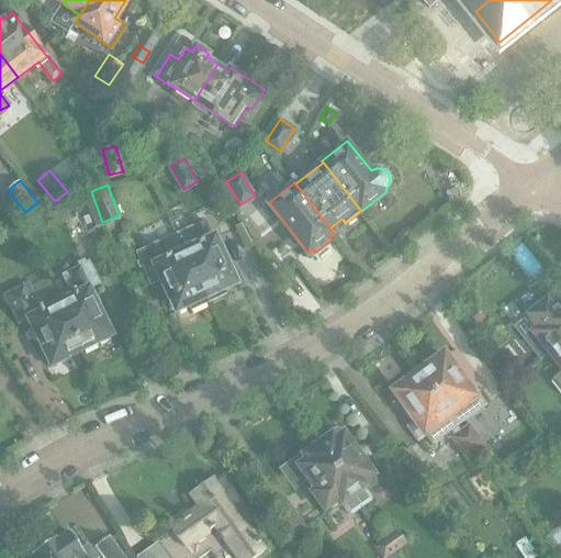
[(86,229),(102,222),(91,191),(75,198),(86,229)]
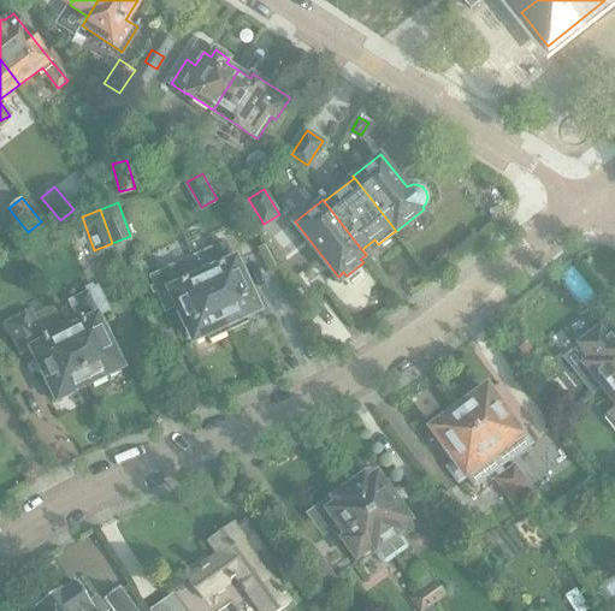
[(242,242),(231,247),(228,239),(194,255),(230,330),(249,320),(247,315),(260,309),(242,271),(253,266),(242,242)]
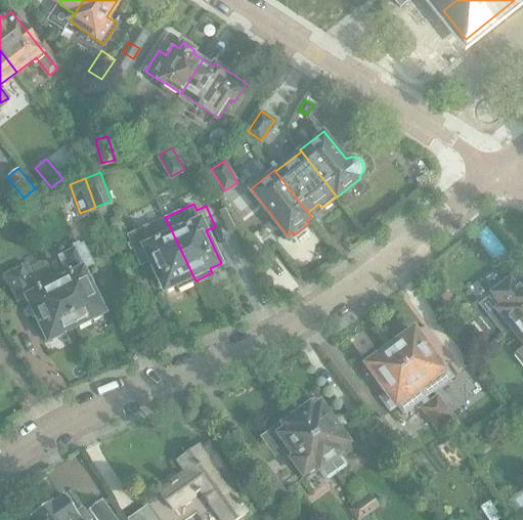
[(178,289),(195,280),(165,217),(128,234),(136,251),(135,251),(141,264),(150,260),(165,290),(176,285),(178,289)]
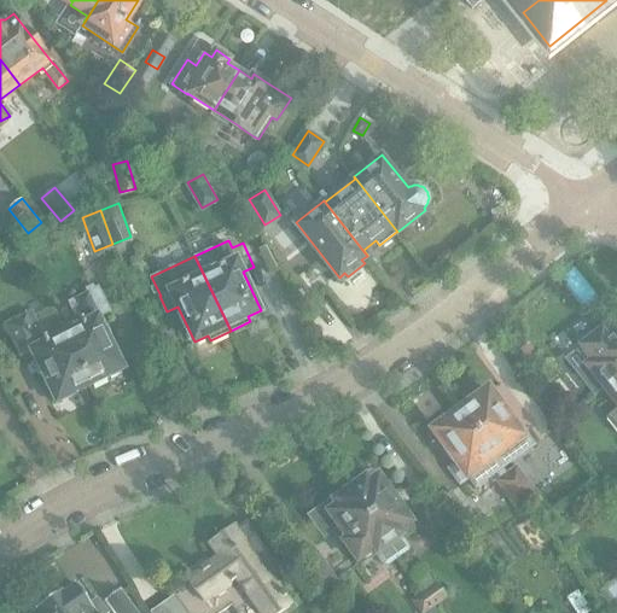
[(123,367),(108,334),(110,333),(89,291),(76,298),(80,307),(75,309),(79,316),(62,325),(91,383),(123,367)]
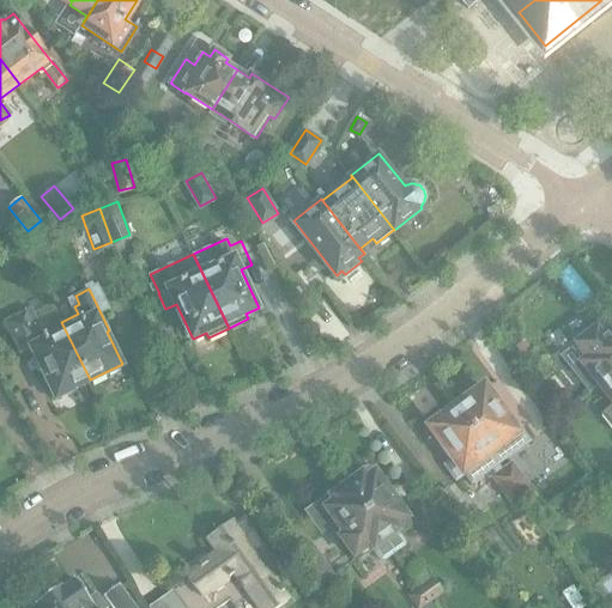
[(90,380),(61,322),(43,330),(40,323),(35,326),(31,317),(17,324),(40,369),(42,368),(56,396),(90,380)]
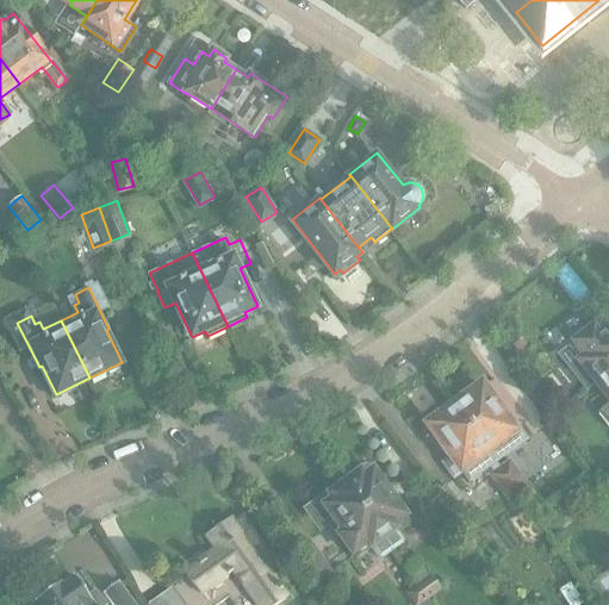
[(588,388),(597,381),(608,372),(608,324),(600,332),(595,326),(576,341),(586,355),(571,367),(588,388)]
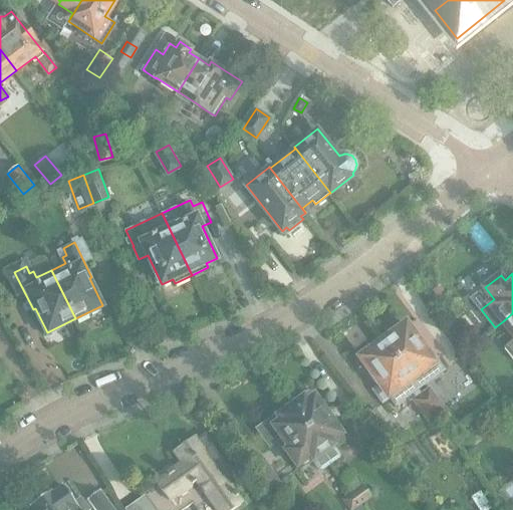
[(512,313),(503,321),(512,333),(512,340),(506,346),(512,354),(512,313)]
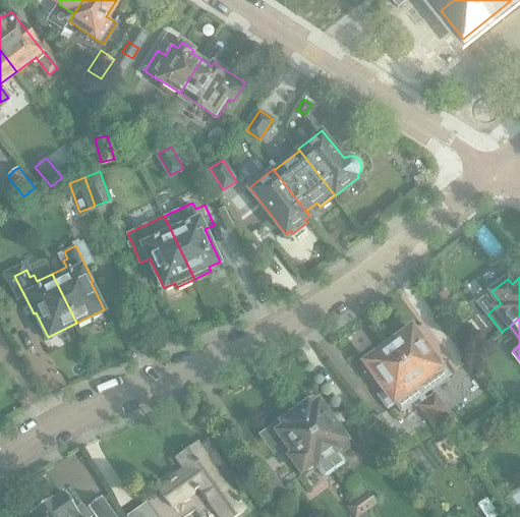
[(465,344),(476,336),(465,321),(454,330),(465,344)]
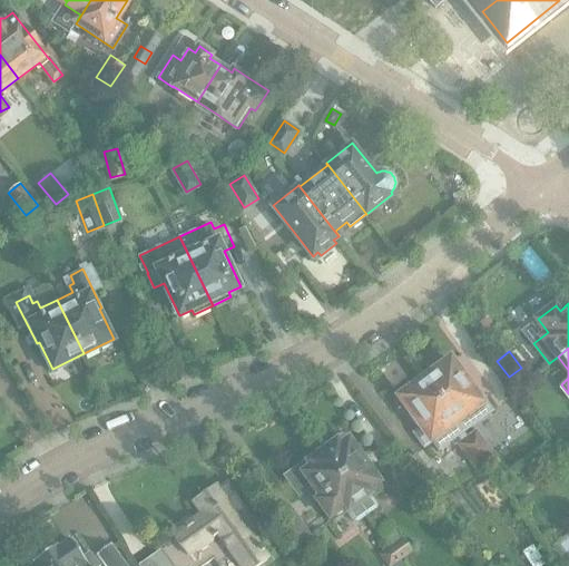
[(425,376),(462,428),(468,423),(470,427),(496,408),(486,396),(481,399),(451,358),(425,376)]
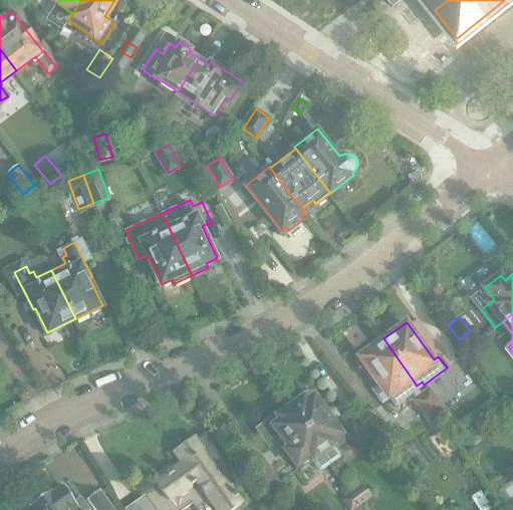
[(413,389),(417,386),(383,338),(360,355),(377,379),(369,386),(380,401),(389,395),(396,405),(415,391),(413,389)]
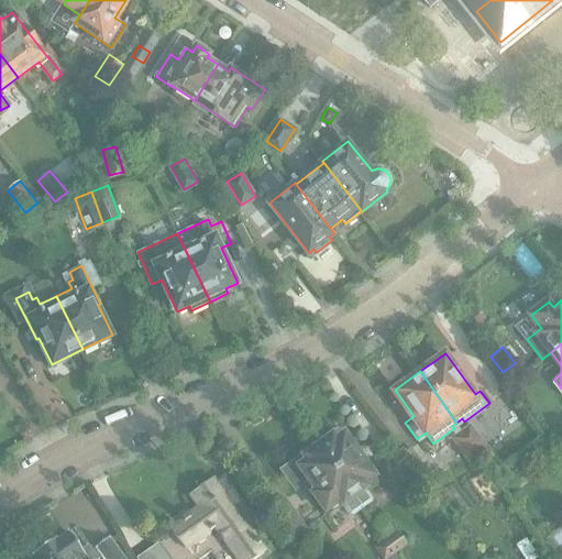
[(481,434),(472,422),(466,425),(464,422),(462,418),(456,423),(452,426),(454,428),(456,433),(451,437),(460,449),(481,434)]
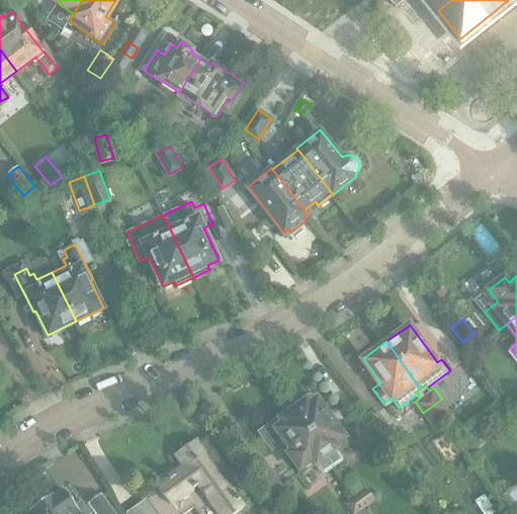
[(294,408),(335,464),(342,459),(340,456),(351,448),(344,438),(346,437),(318,398),(310,404),(307,399),(294,408)]
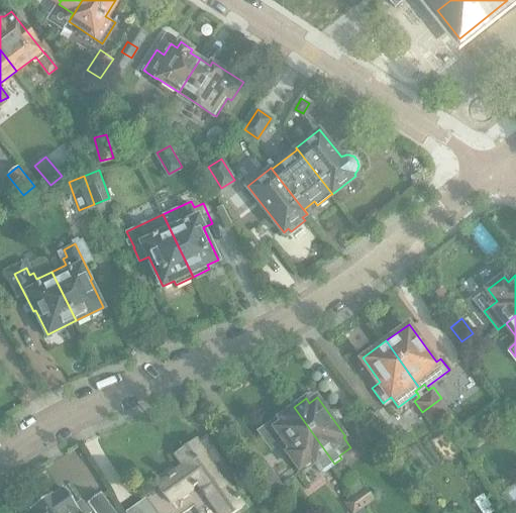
[(441,398),(422,412),(431,423),(449,409),(441,398)]
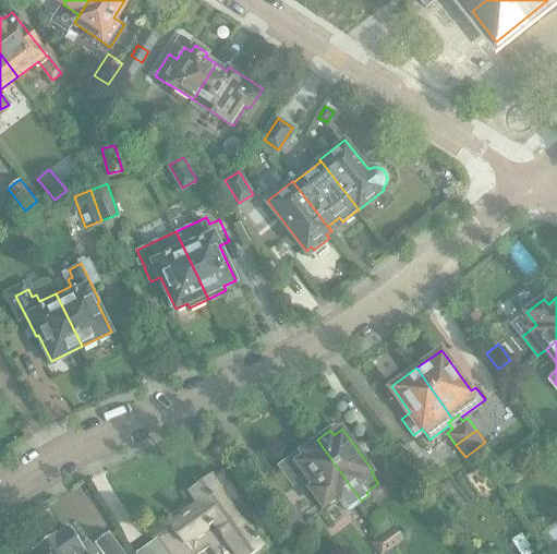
[(360,501),(361,501),(317,440),(280,466),(293,484),(306,474),(314,485),(311,488),(324,506),(338,495),(341,498),(343,497),(350,509),(351,509),(361,502),(360,501)]
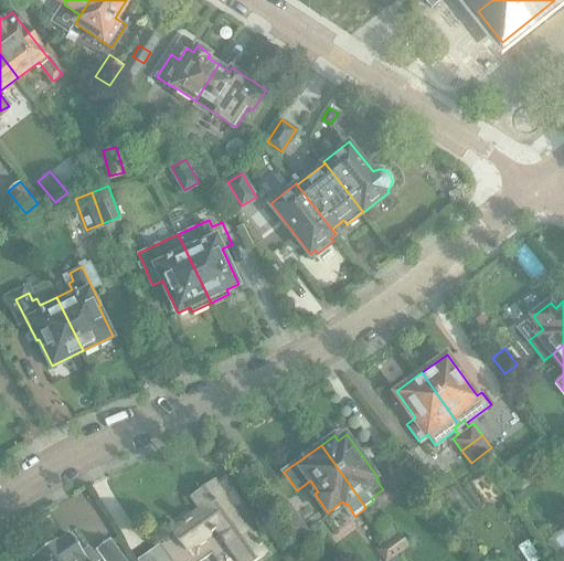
[(406,483),(417,476),(407,462),(397,469),(406,483)]
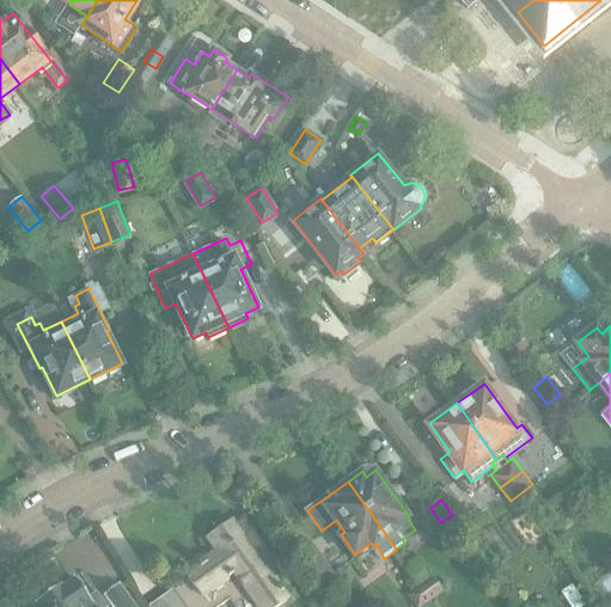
[(220,550),(188,572),(172,582),(189,606),(215,606),(236,594),(240,601),(274,577),(244,535),(245,534),(233,517),(209,534),(220,550)]
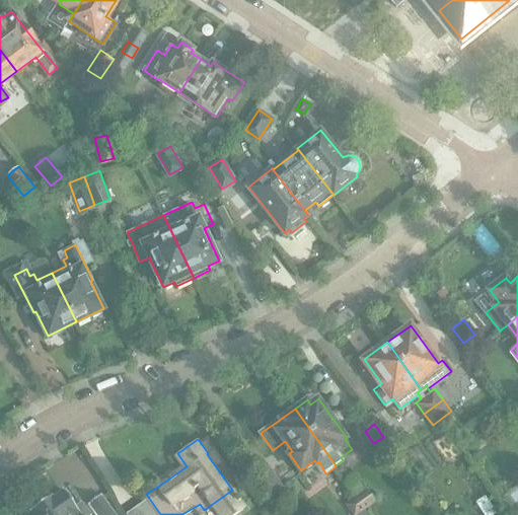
[(252,464),(269,489),(281,480),(264,455),(252,464)]
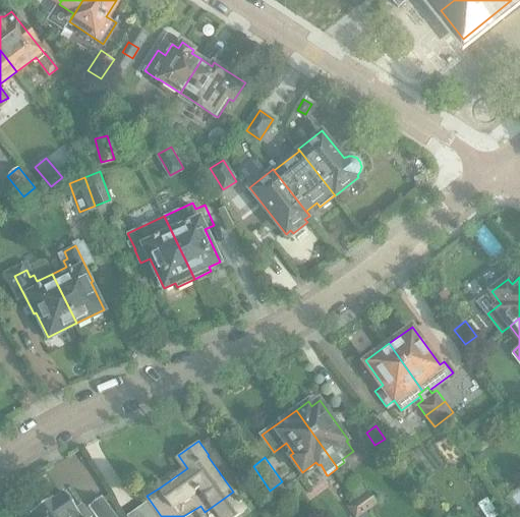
[(368,489),(361,494),(346,505),(354,516),(371,516),(372,516),(367,510),(378,503),(368,489)]
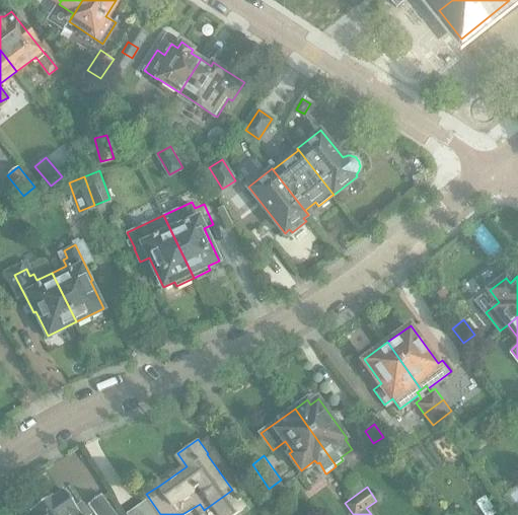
[(97,514),(88,502),(78,509),(63,488),(53,495),(53,494),(29,511),(29,512),(24,514),(97,514)]
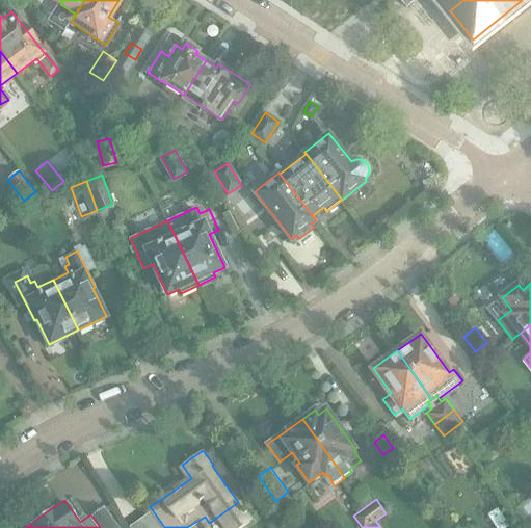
[(100,527),(120,527),(104,505),(90,515),(100,527)]
